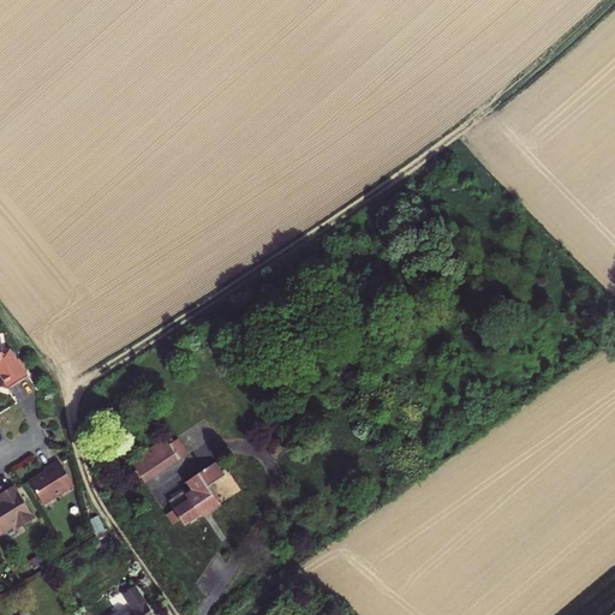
[(0,374),(11,390),(29,380),(24,372),(18,363),(11,351),(4,352),(3,339),(0,339),(0,374)]
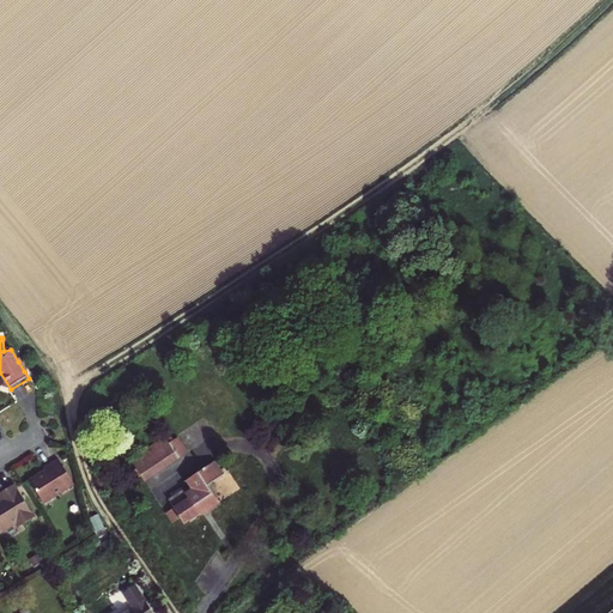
[(171,444),(168,437),(132,461),(138,469),(143,477),(146,481),(182,459),(171,444)]
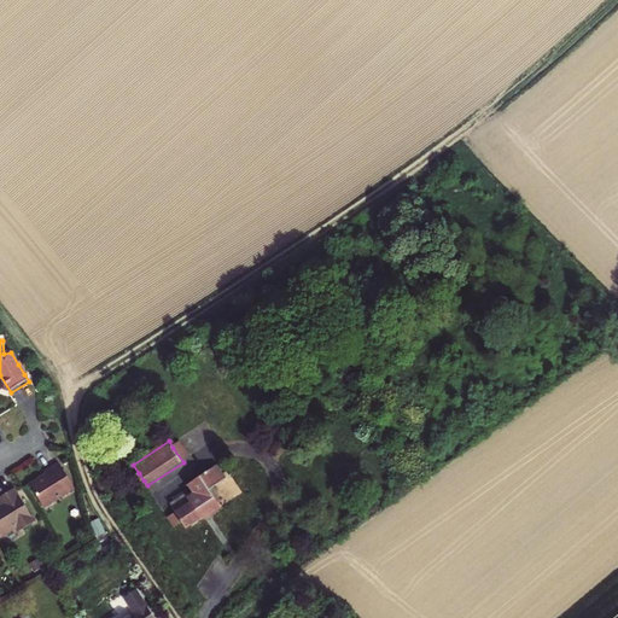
[(191,456),(181,442),(173,448),(184,462),(191,456)]
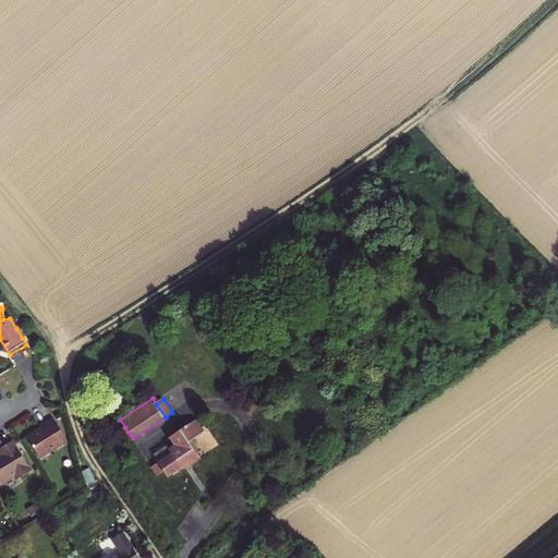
[(40,457),(68,438),(53,416),(40,425),(41,427),(27,436),(40,457)]
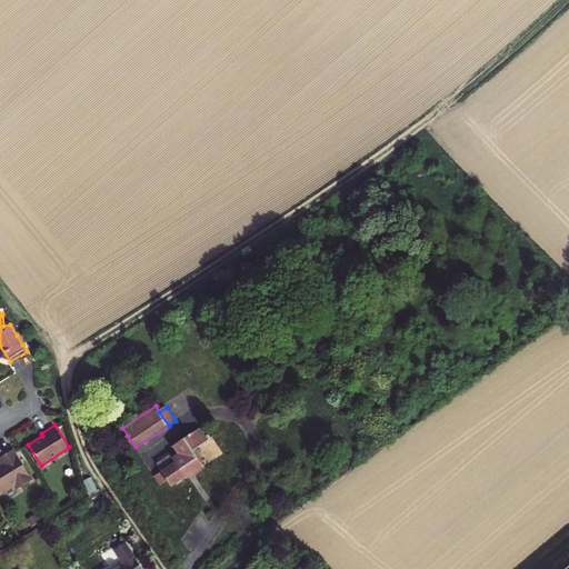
[(158,465),(162,471),(156,477),(162,486),(169,481),(172,487),(189,476),(188,473),(192,470),(195,472),(197,473),(205,468),(193,451),(209,441),(200,429),(173,447),(179,455),(173,458),(172,455),(158,465)]
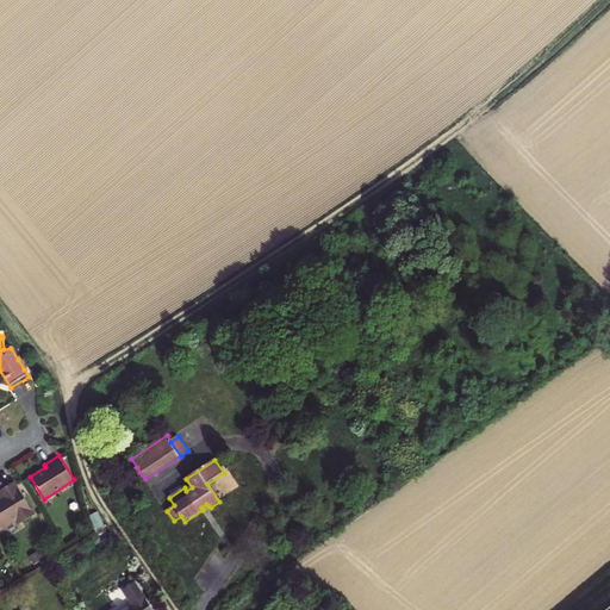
[(142,474),(137,467),(130,472),(135,479),(142,474)]
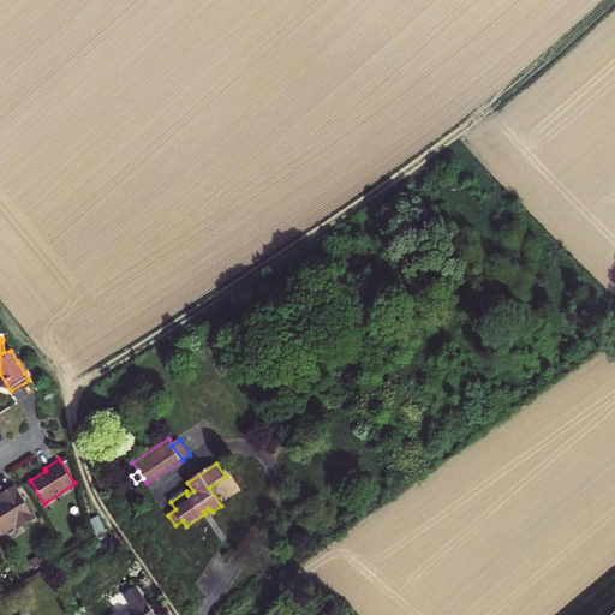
[(0,532),(1,535),(18,524),(22,521),(24,525),(36,518),(16,484),(0,494),(4,500),(0,501),(0,532)]
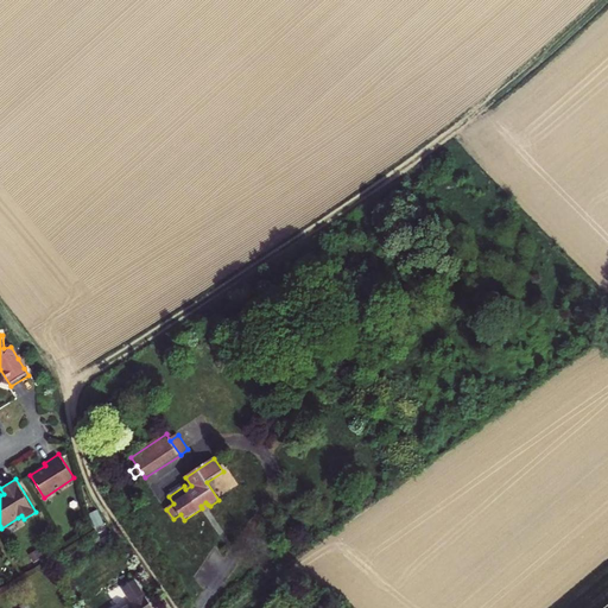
[(90,517),(94,530),(101,527),(97,514),(90,517)]
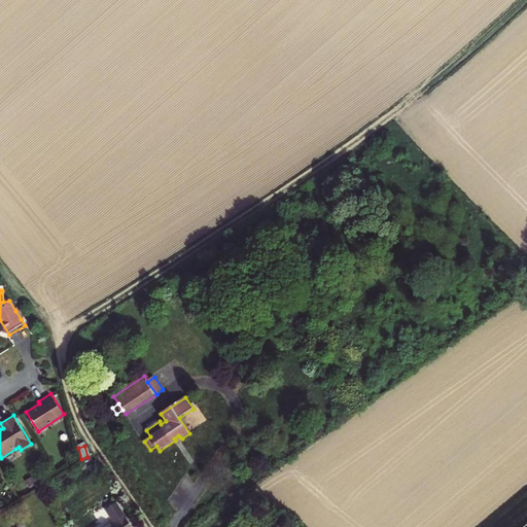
[(106,510),(114,522),(107,526),(131,526),(115,503),(106,510)]
